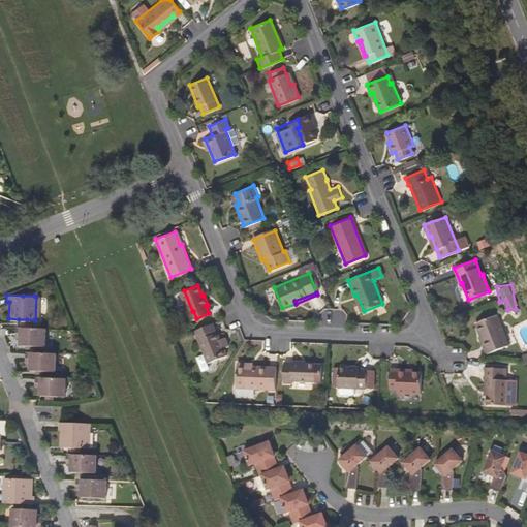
[(361,312),(364,311),(357,295),(354,296),(361,312)]
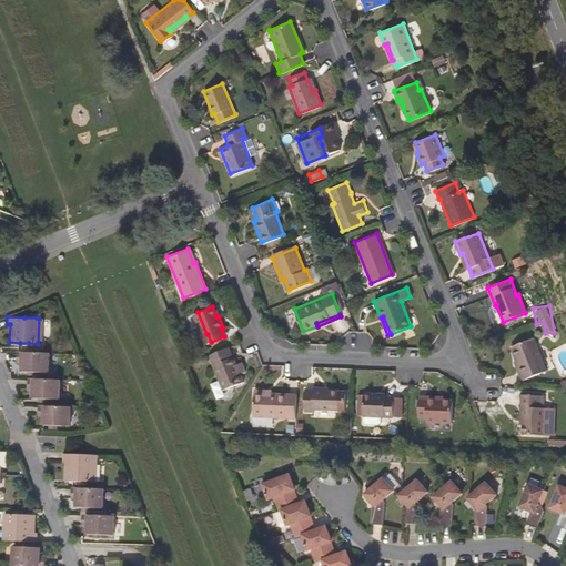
[(521,372),(518,373),(521,380),(545,371),(533,340),(511,347),(516,360),(521,372)]
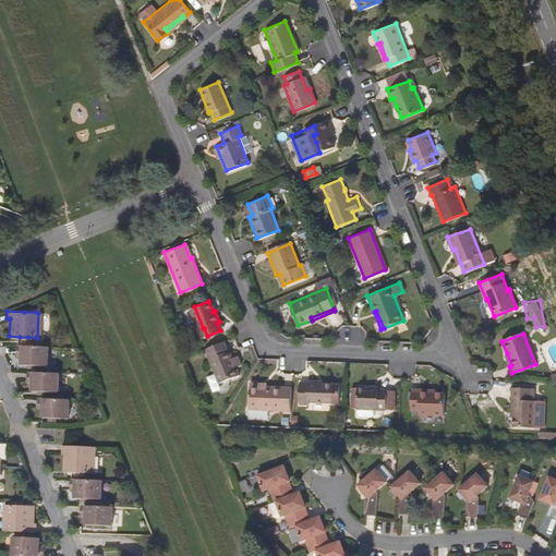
[(224,340),(204,348),(217,383),(238,374),(228,351),(227,350),(224,340)]
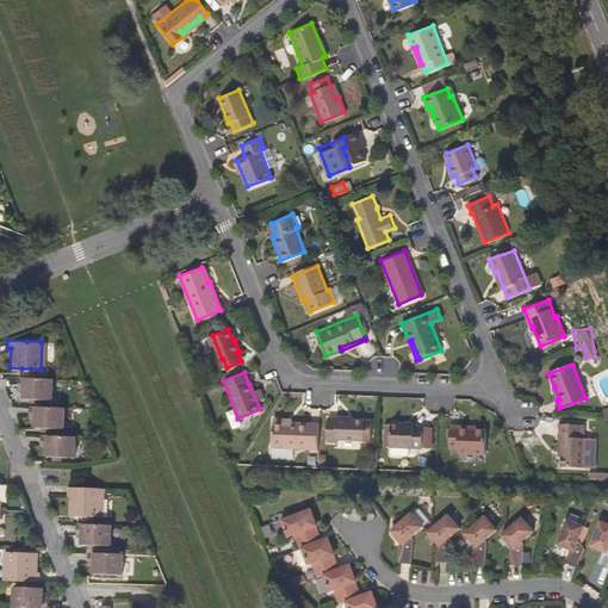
[(50,378),(16,377),(16,386),(20,388),(20,397),(49,398),(50,378)]
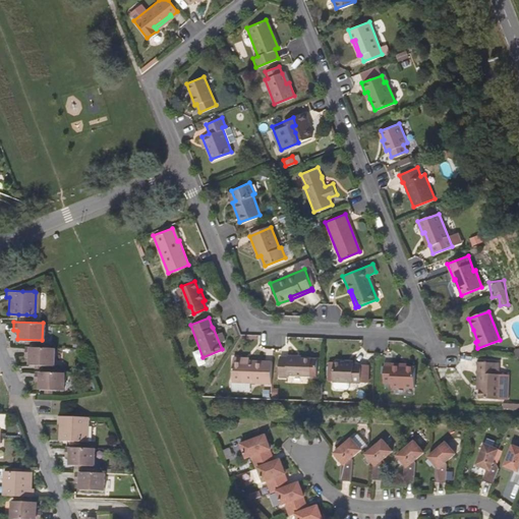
[(52,347),(23,346),(23,355),(27,355),(27,365),(51,366),(52,347)]
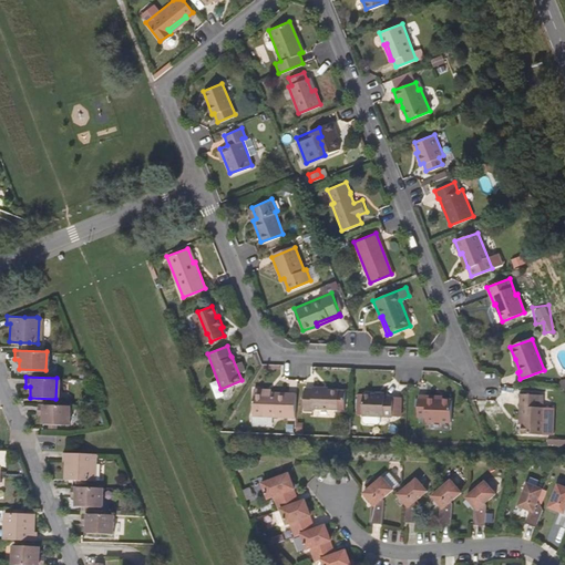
[(304,388),(302,410),(311,410),(311,408),(337,408),(338,390),(322,390),(321,387),(312,387),(311,388),(304,388)]
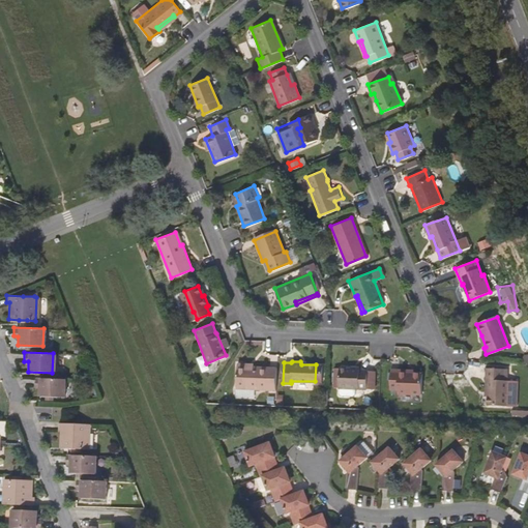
[(274,389),(275,368),(253,367),(237,367),(236,388),(274,389)]
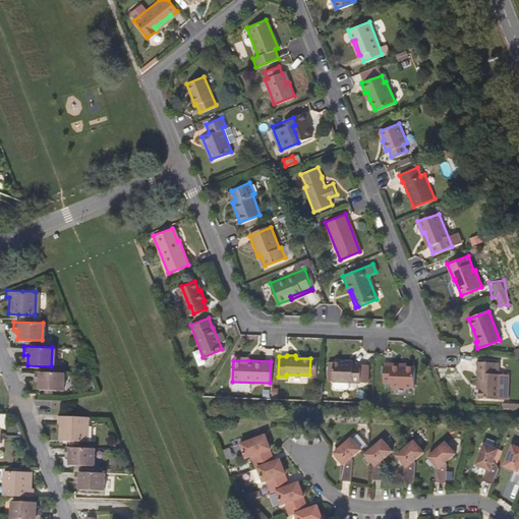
[(333,361),(333,381),(359,383),(360,363),(353,363),(352,362),(333,361)]
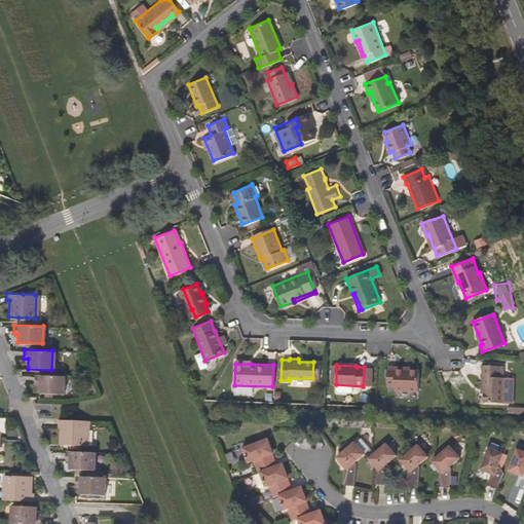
[(499,376),(499,366),(481,365),(481,377),(484,377),(484,393),(483,402),(501,403),(502,376),(499,376)]
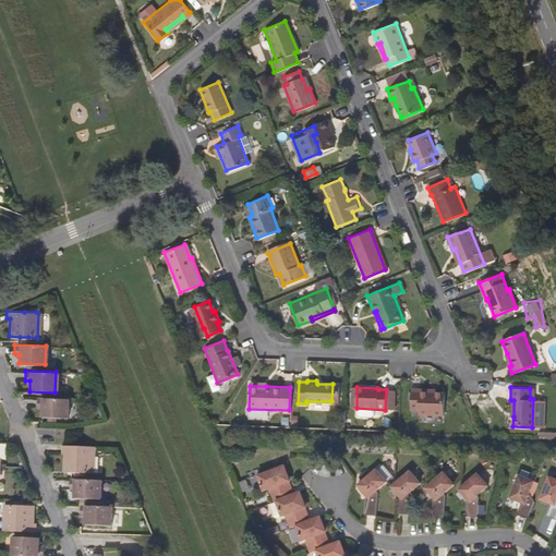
[(418,413),(443,415),(444,393),(428,391),(428,389),(410,388),(410,409),(418,409),(418,413)]
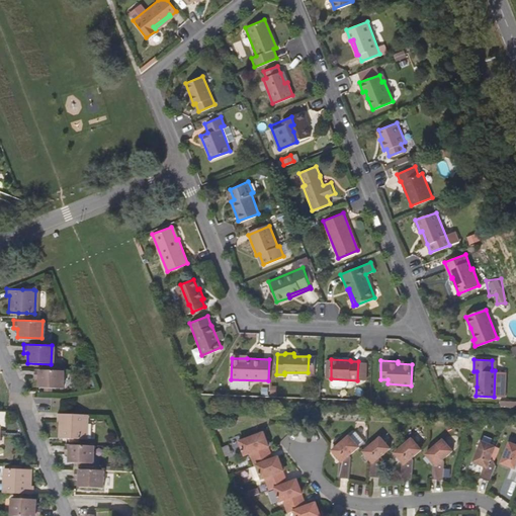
[(37,387),(61,388),(62,370),(32,368),(32,379),(37,379),(37,387)]
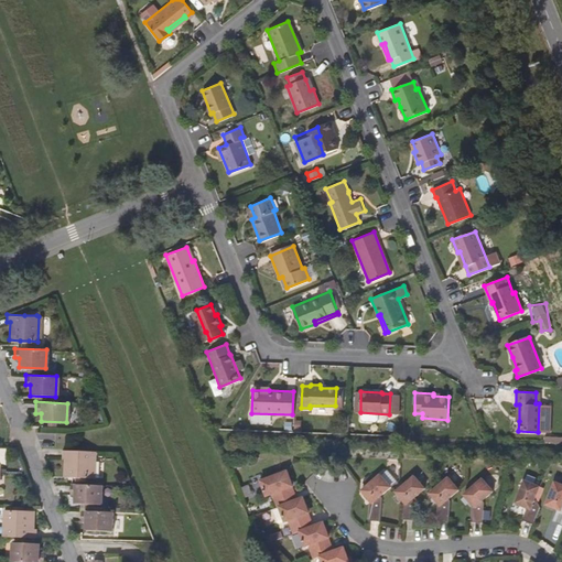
[(94,451),(63,450),(62,458),(64,458),(64,476),(74,476),(83,477),(93,477),(94,451)]
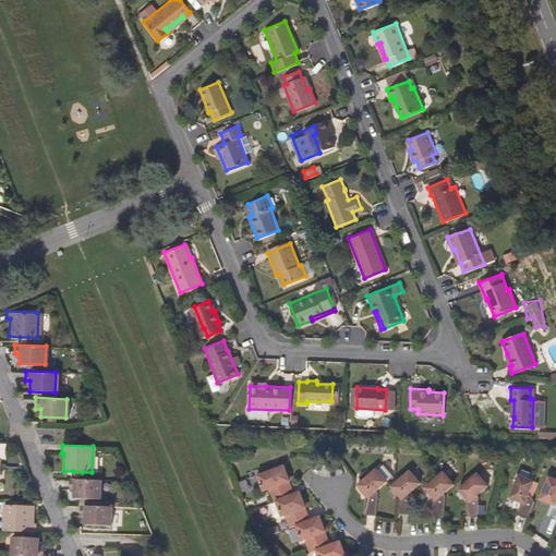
[(274,496),(276,496),(293,490),(288,475),(290,474),(283,460),(256,470),(263,485),(268,483),(274,496)]
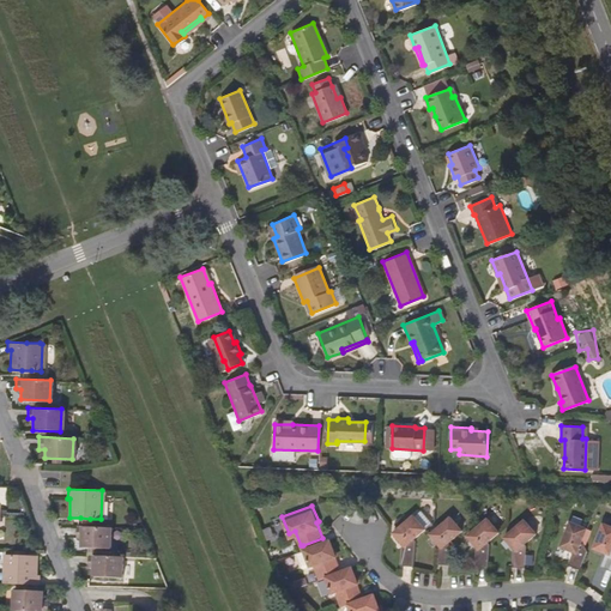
[(410,534),(421,526),(409,512),(389,528),(399,542),(399,562),(410,562),(411,537),(410,537),(410,534)]
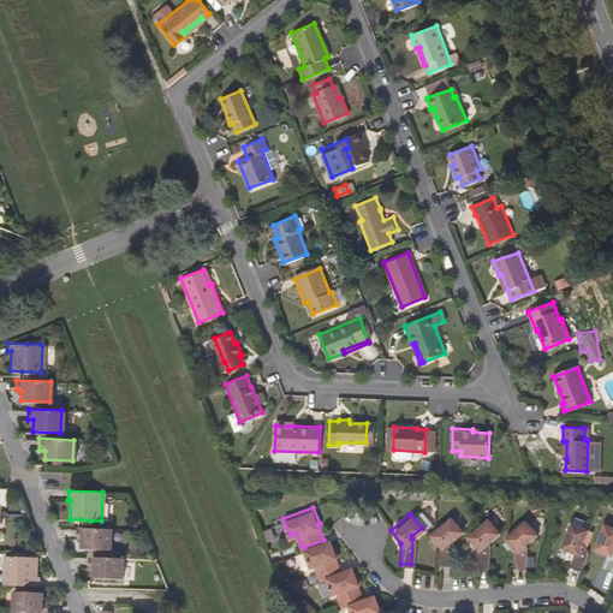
[(448,539),(460,528),(448,516),(429,533),(439,543),(438,563),(448,564),(450,541),(448,539)]
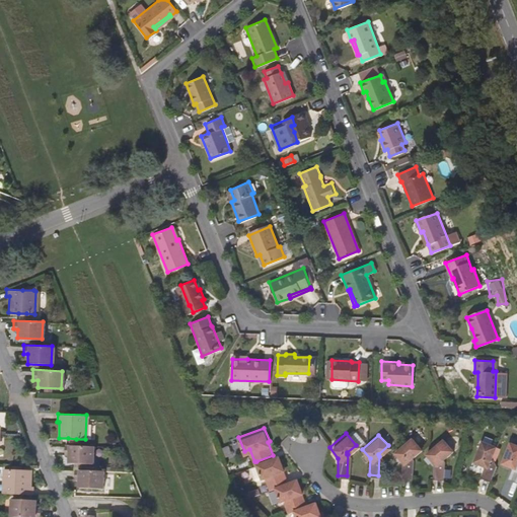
[(411,455),(420,447),(410,436),(393,451),(401,460),(400,475),(409,476),(411,457),(410,456),(411,455)]
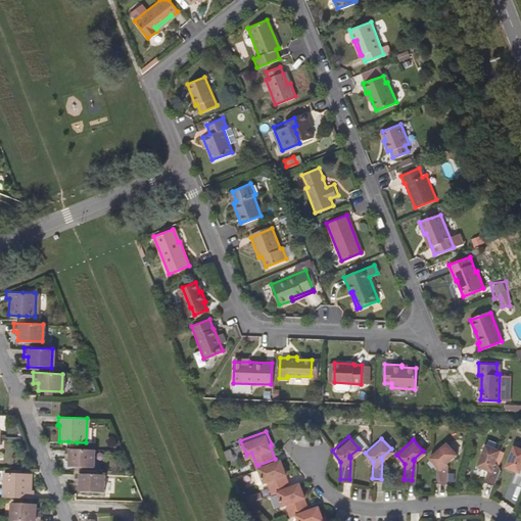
[(436,466),(433,482),(443,483),(445,463),(443,462),(455,453),(444,441),(427,456),(436,466)]
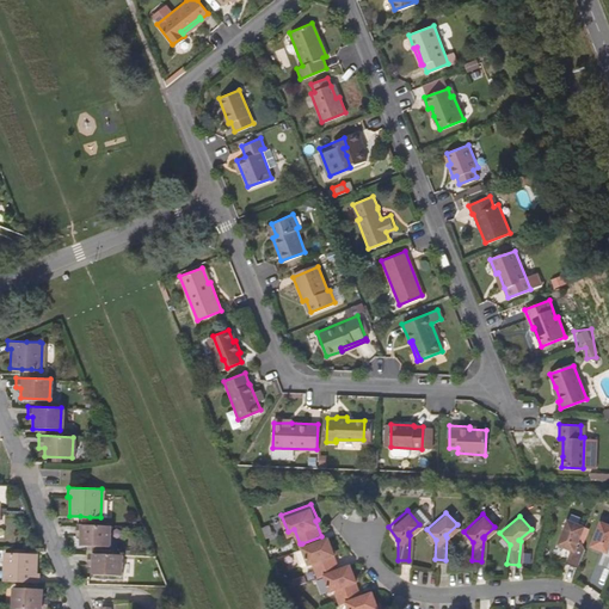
[(577,537),(582,523),(566,517),(557,541),(570,547),(565,560),(574,564),(582,546),(577,537)]
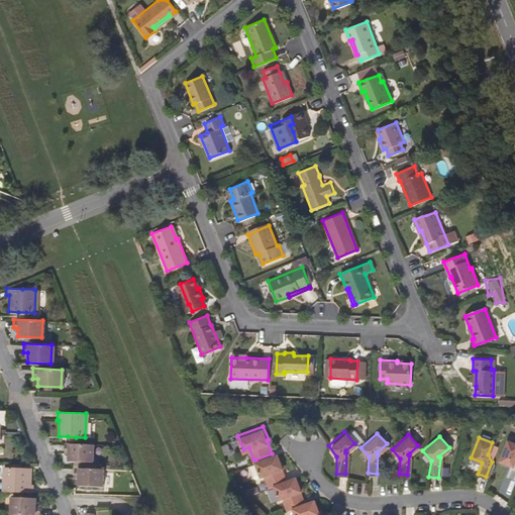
[(514,455),(514,456),(514,455),(514,441),(506,438),(498,459),(510,464),(506,475),(514,479),(514,474),(514,455)]
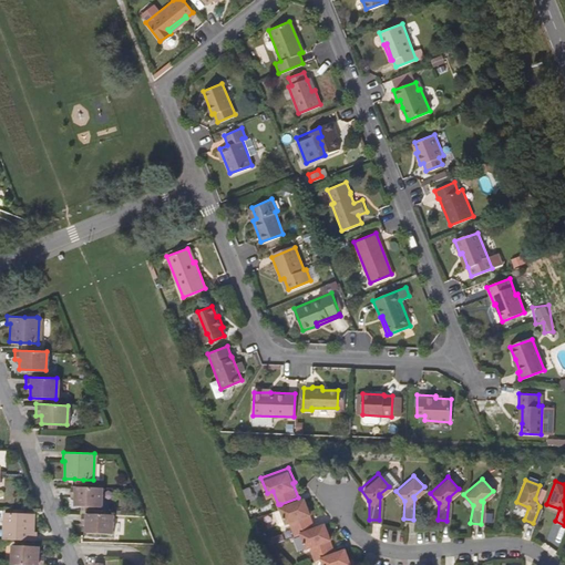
[(102,486),(70,485),(70,496),(74,496),(74,505),(101,507),(102,486)]
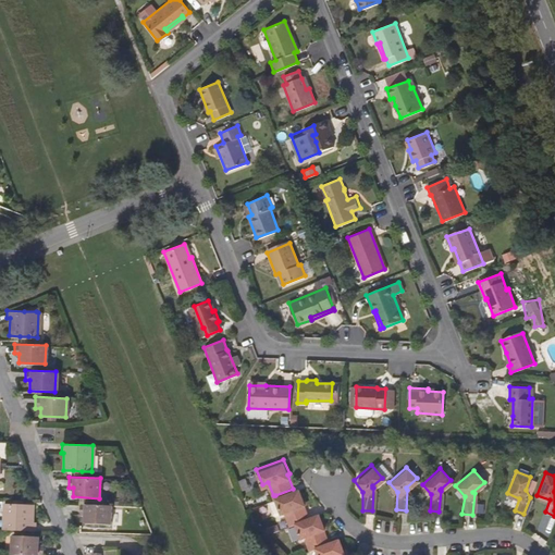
[(295,519),(308,515),(304,502),(305,501),(299,486),(293,489),(275,495),(281,509),(281,510),(283,509),(287,522),(295,519)]
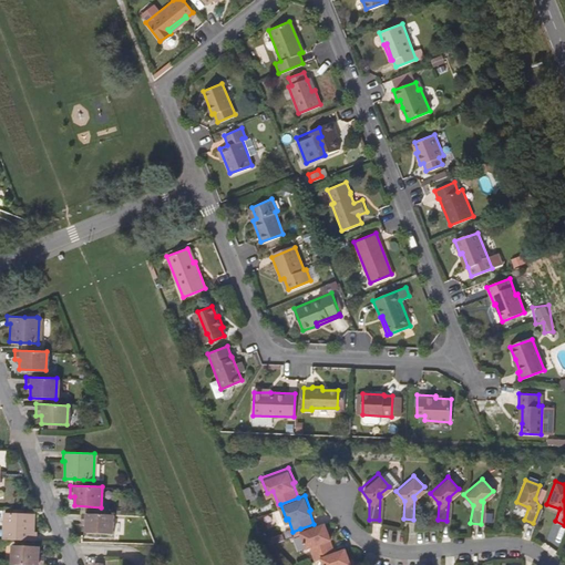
[(278,504),(273,506),(277,519),(280,520),(286,519),(280,504),(278,504)]
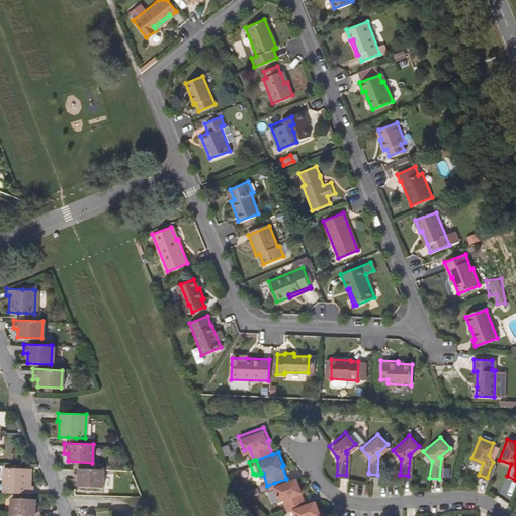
[(4,492),(31,493),(31,484),(29,484),(29,468),(20,468),(11,467),(5,467),(4,492)]
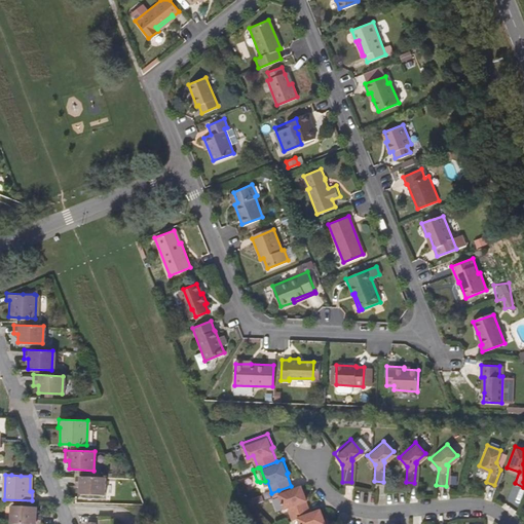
[(104,477),(75,476),(75,486),(79,486),(79,494),(84,494),(92,494),(103,495),(104,477)]
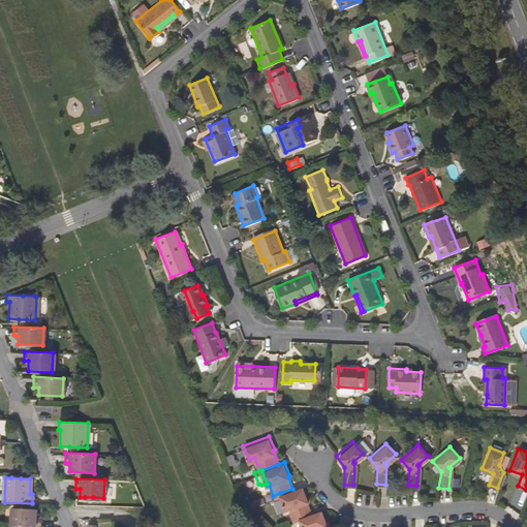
[(302,485),(292,489),(280,493),(285,507),(287,507),(292,520),(298,517),(312,512),(306,499),(308,499),(302,485)]
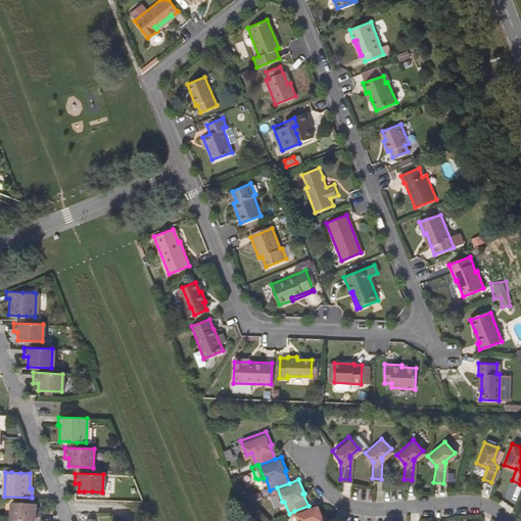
[(10,520),(41,520),(42,511),(36,510),(36,503),(11,502),(10,520)]
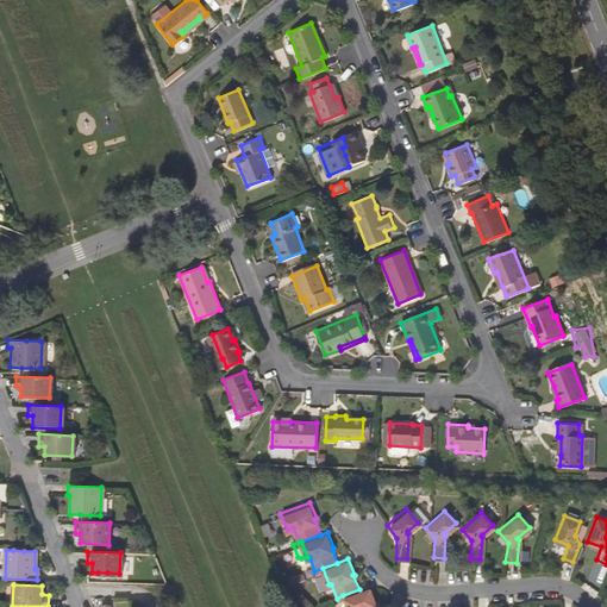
[(370,586),(360,589),(343,595),(346,606),(382,606),(381,600),(376,602),(370,586)]
